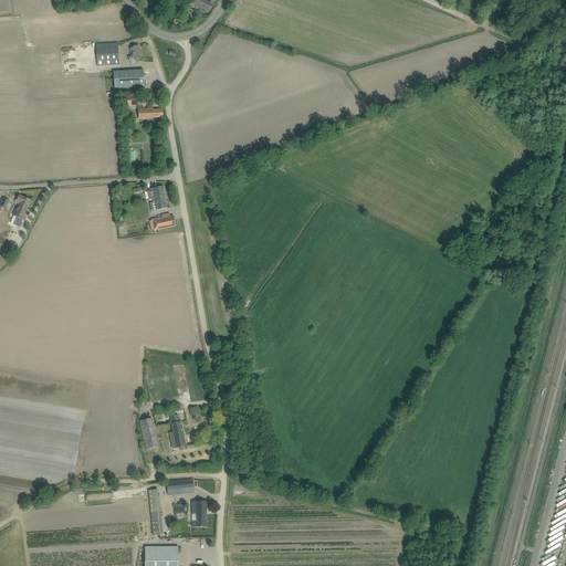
[(207,0),(207,1),(205,0),(195,0),(194,3),(209,12),(215,0),(207,0)]
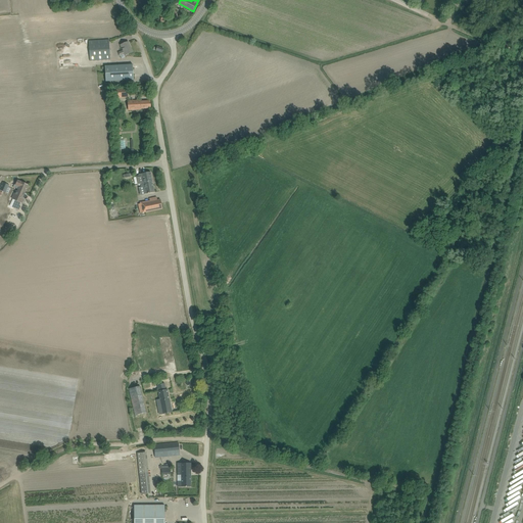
[(109,40),(89,41),(90,61),(105,60),(110,60),(109,40)]
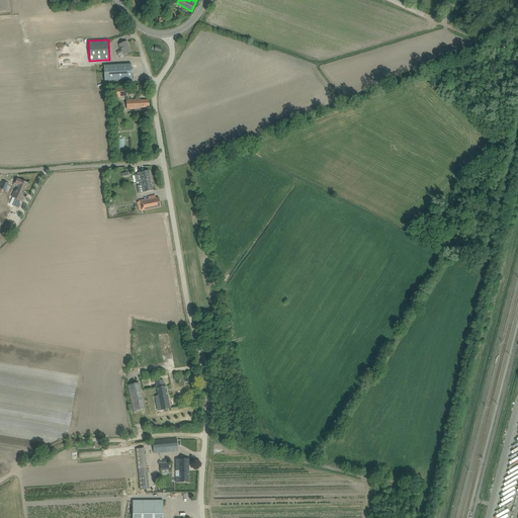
[(126,41),(119,45),(121,51),(117,53),(118,56),(122,54),(123,55),(132,52),(126,41)]
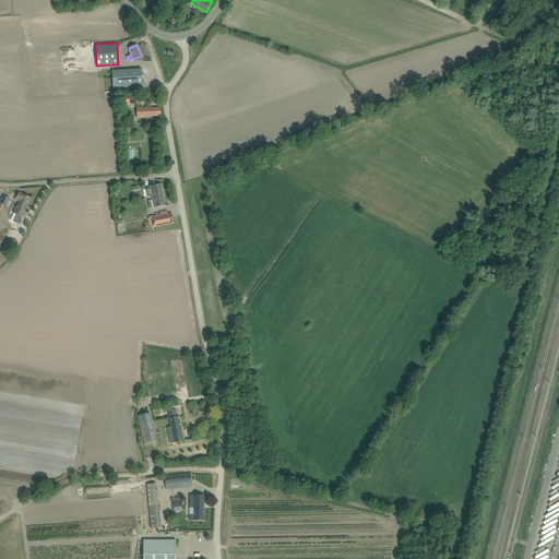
[(113,72),(113,87),(142,85),(141,70),(113,72)]
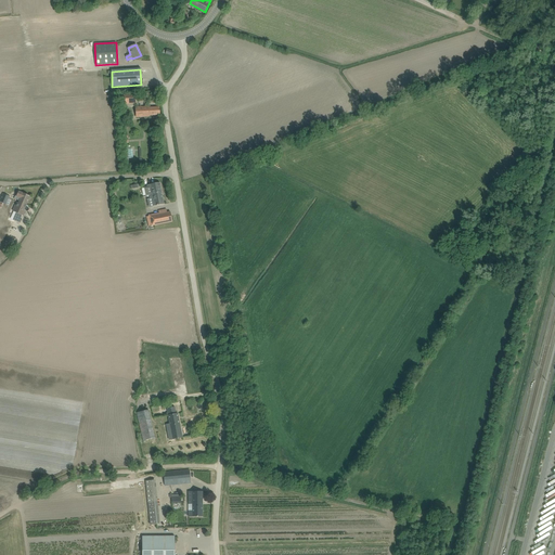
[(136,104),(134,93),(120,94),(121,105),(136,104)]
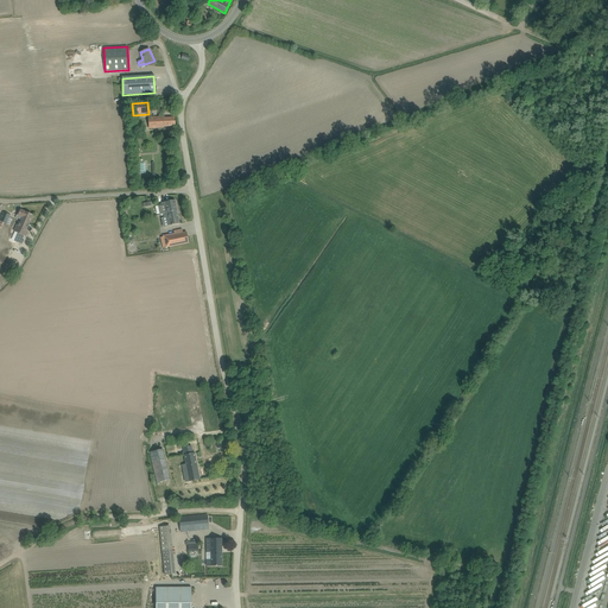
[(164,128),(164,127),(176,126),(175,118),(164,119),(163,118),(149,118),(150,130),(164,128)]
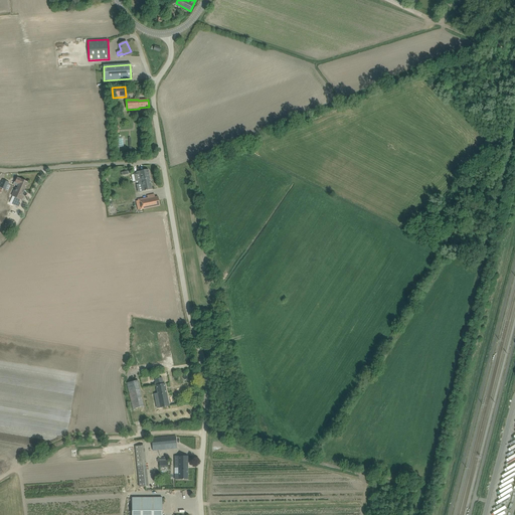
[(137,172),(137,173),(133,174),(135,181),(138,180),(139,185),(143,184),(144,191),(152,189),(148,169),(137,172)]
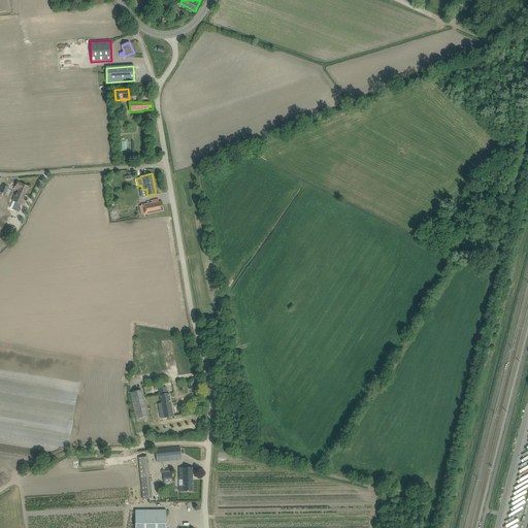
[(18,183),(15,187),(20,189),(19,191),(26,194),(29,187),(18,183)]
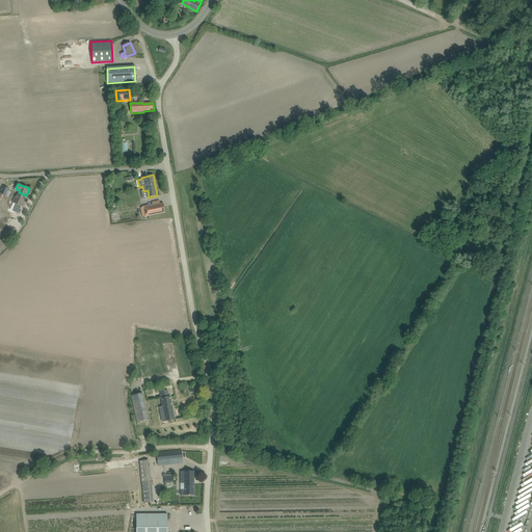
[(0,192),(0,193),(6,196),(9,188),(3,186),(1,190),(0,192)]
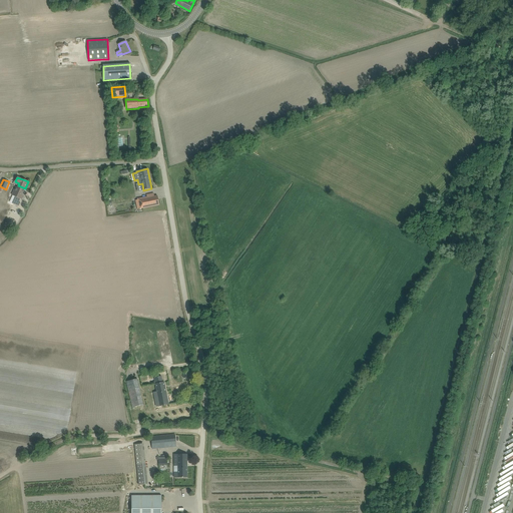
[(18,202),(19,198),(21,199),(23,195),(22,194),(25,188),(18,185),(16,191),(14,190),(12,195),(15,196),(14,200),(18,202)]
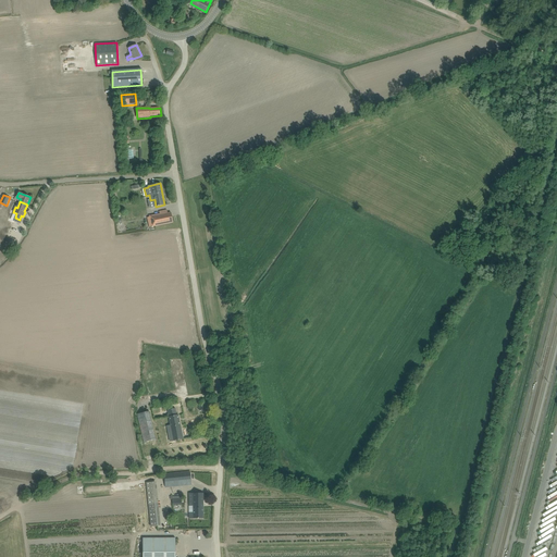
[(147,218),(149,227),(173,222),(171,213),(168,213),(166,211),(159,212),(159,213),(149,215),(149,217),(147,218)]
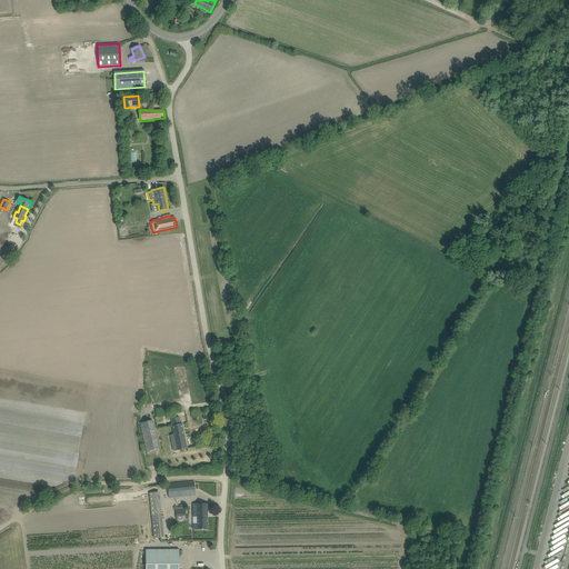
[(140,423),(147,451),(159,448),(152,420),(140,423)]
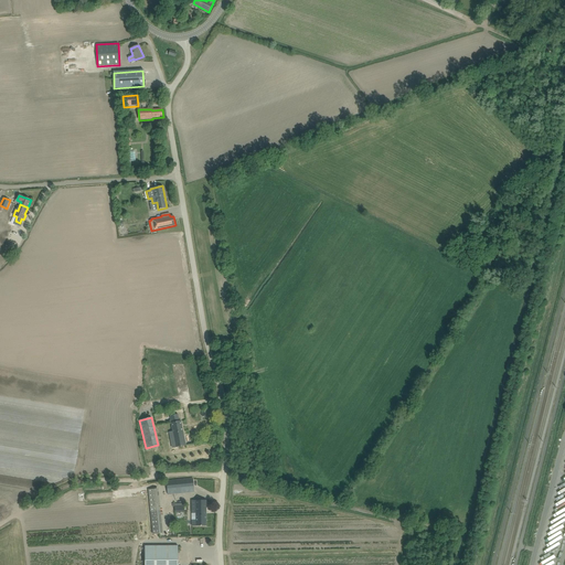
[(174,447),(185,446),(181,420),(179,422),(171,423),(173,433),(172,434),(174,447)]
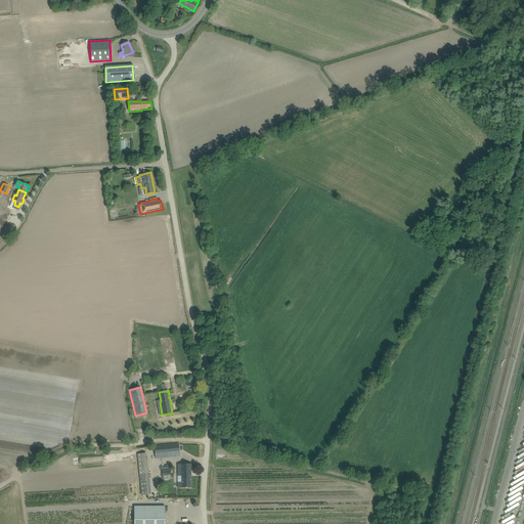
[(180,456),(179,444),(179,443),(155,446),(156,459),(180,456)]
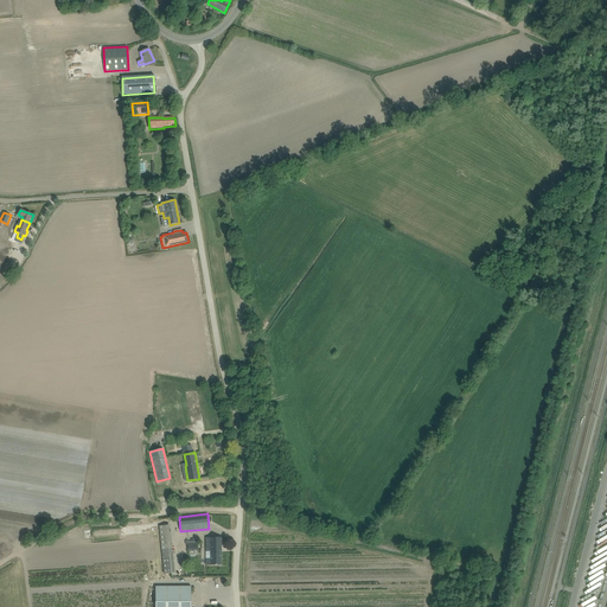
[(164,574),(174,573),(170,525),(159,526),(164,574)]
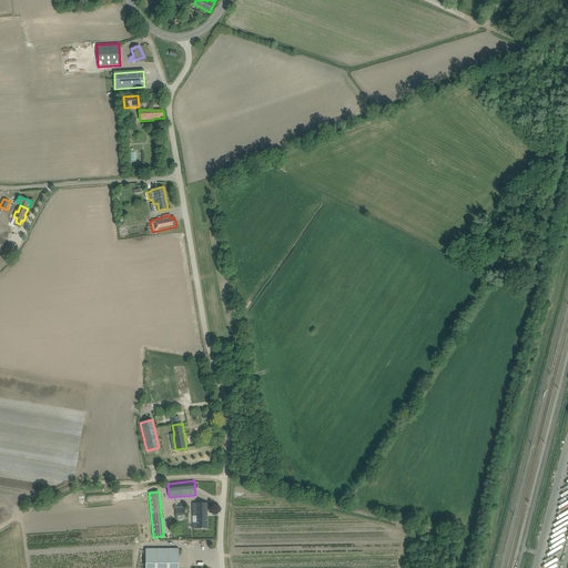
[(192,504),(193,529),(208,528),(208,503),(202,504),(192,504)]
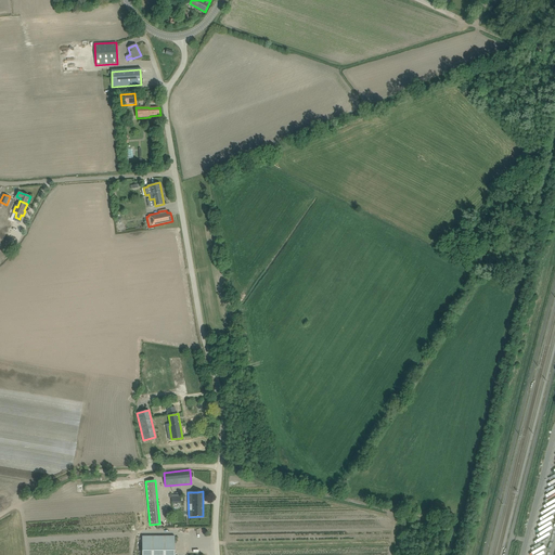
[(180,503),(180,494),(171,494),(171,503),(180,503)]
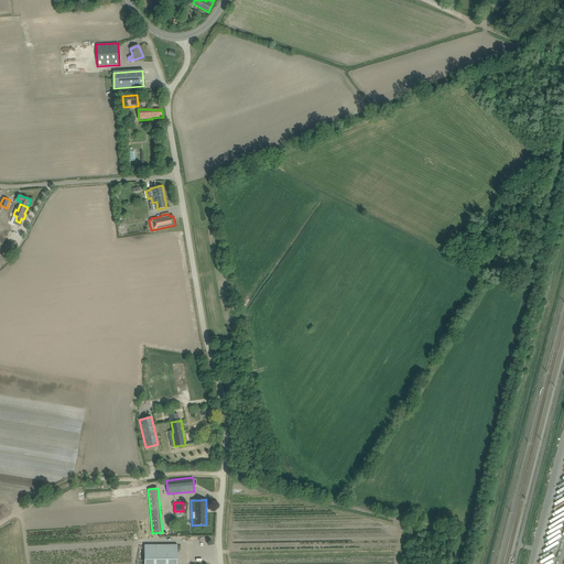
[(177,563),(177,544),(144,545),(144,563),(177,563)]
